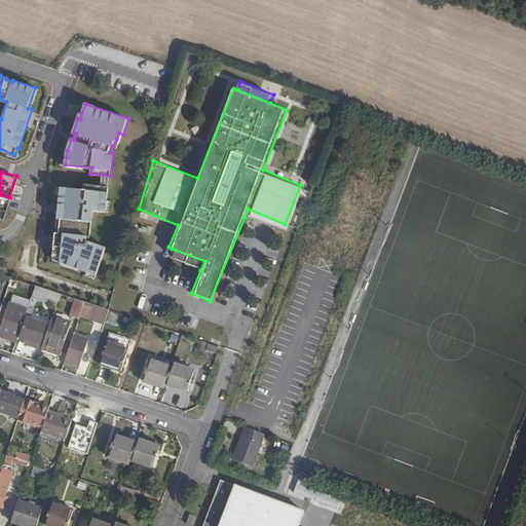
[(110,176),(103,175),(102,185),(108,186),(110,176)]
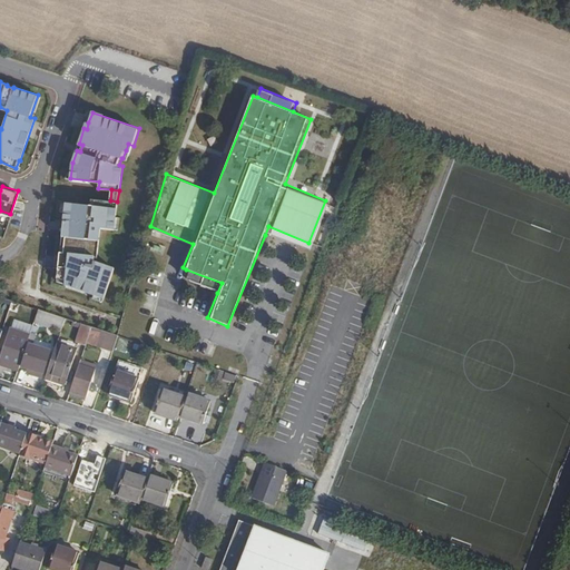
[(64,220),(67,220),(67,231),(62,231),(62,236),(66,236),(64,252),(60,252),(59,254),(114,272),(115,268),(95,261),(95,256),(97,257),(100,227),(115,228),(118,202),(117,202),(110,200),(91,198),(91,205),(66,202),(64,220)]
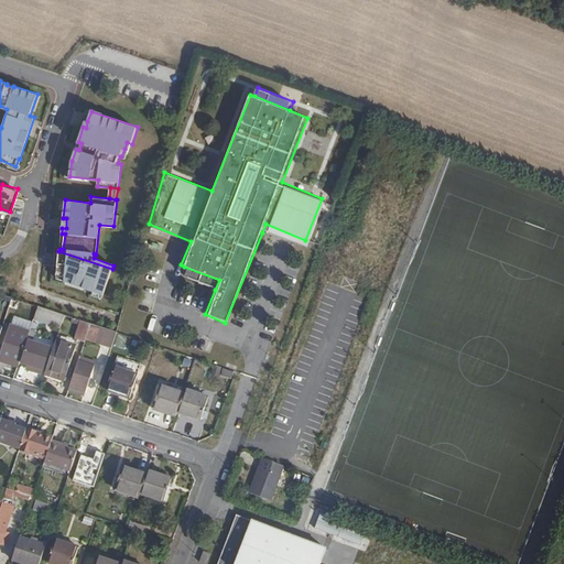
[(266,224),(262,232),(302,249),(305,240),(266,224)]
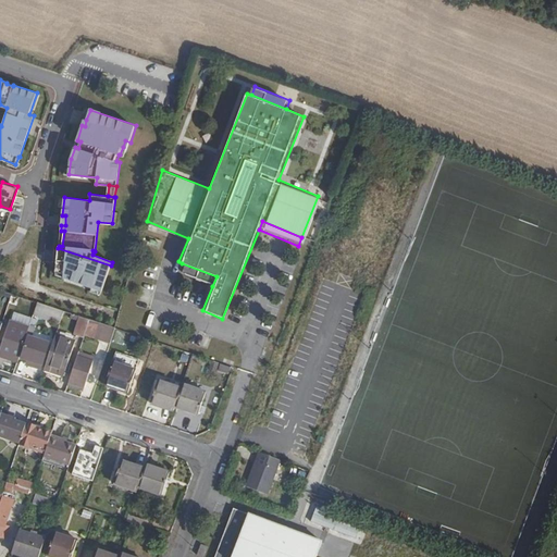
[(111,265),(58,248),(57,261),(56,271),(63,274),(63,277),(101,292),(102,292),(111,265)]
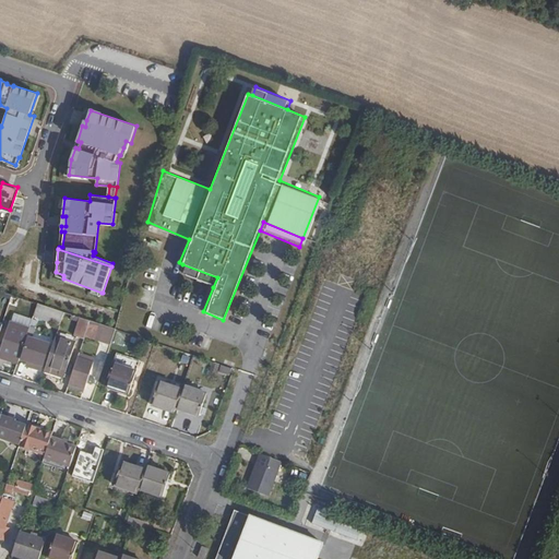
[(217,277),(182,264),(179,273),(213,287),(217,277)]
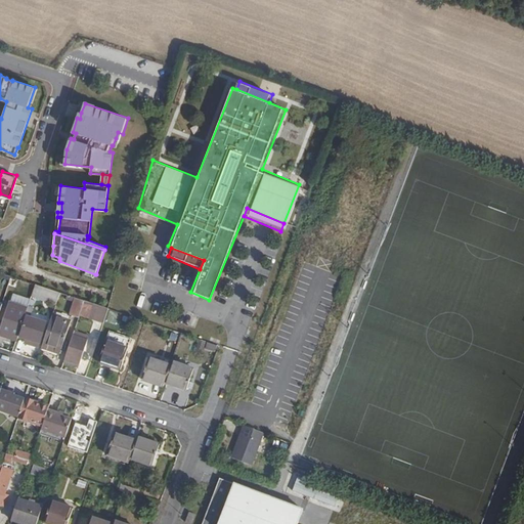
[(34,290),(35,285),(25,280),(24,287),(34,290)]
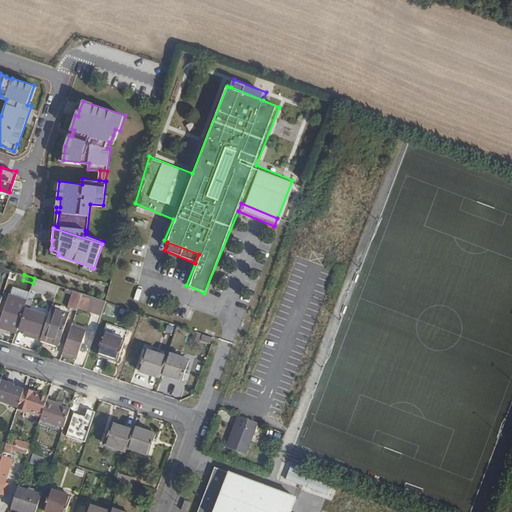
[(57,291),(58,286),(34,278),(33,283),(57,291)]
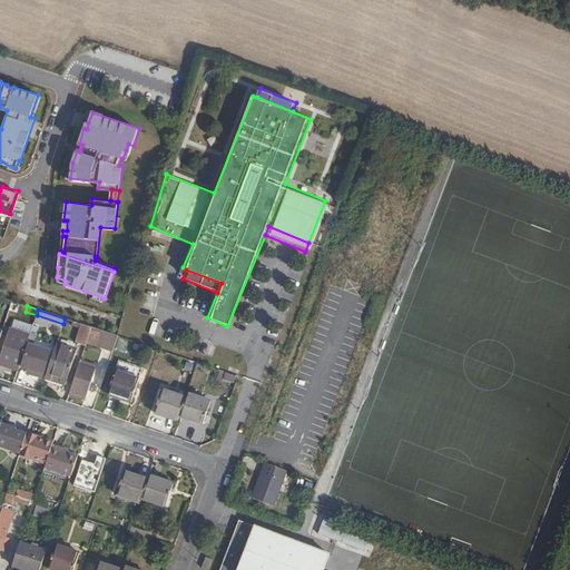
[(88,340),(92,326),(82,324),(77,342),(86,345),(88,340)]
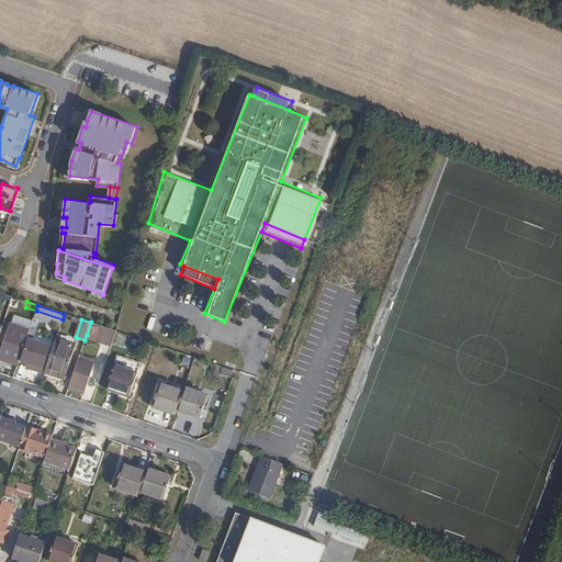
[(113,344),(116,330),(91,322),(87,335),(113,344)]
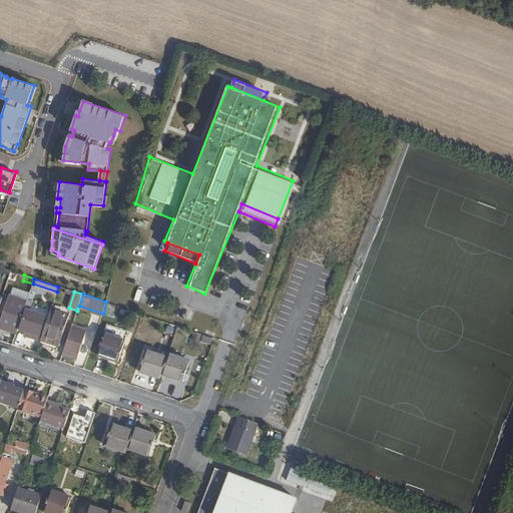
[(0,327),(16,333),(23,314),(11,310),(14,300),(7,298),(1,317),(2,317),(0,324),(0,327)]
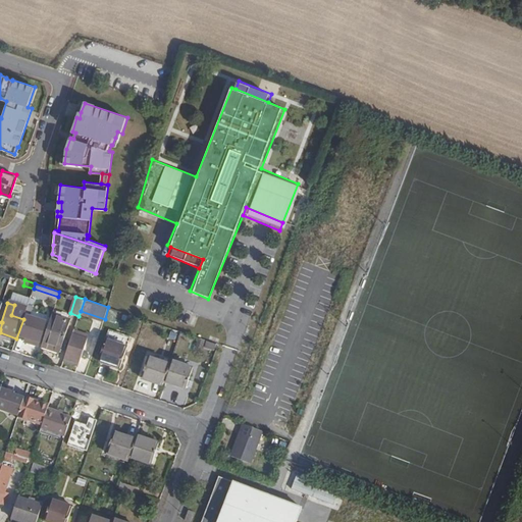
[(70,320),(52,314),(43,342),(61,348),(70,320)]
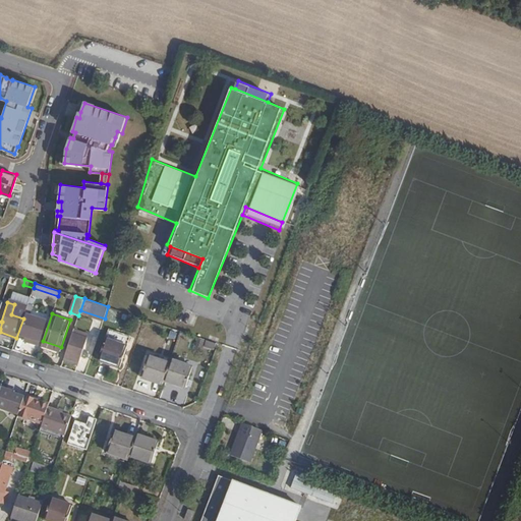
[(41,330),(44,321),(26,314),(19,335),(40,341),(43,331),(41,330)]
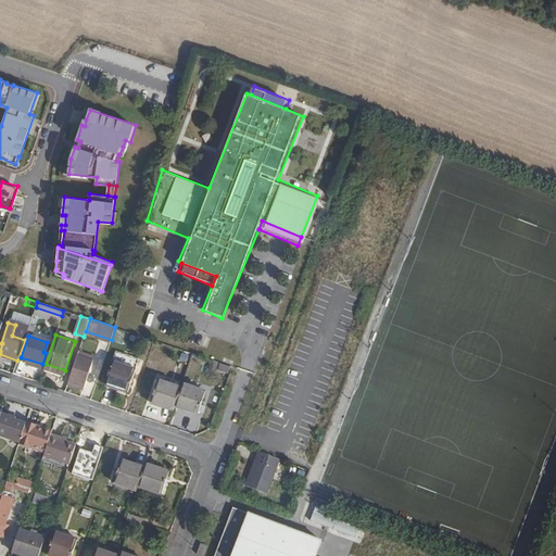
[(115,351),(112,362),(104,384),(127,392),(135,369),(139,358),(115,351)]
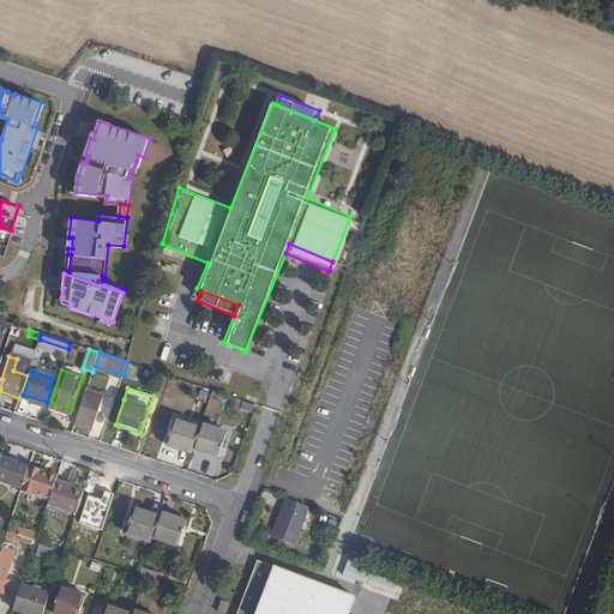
[(86,392),(76,421),(91,426),(101,397),(86,392)]
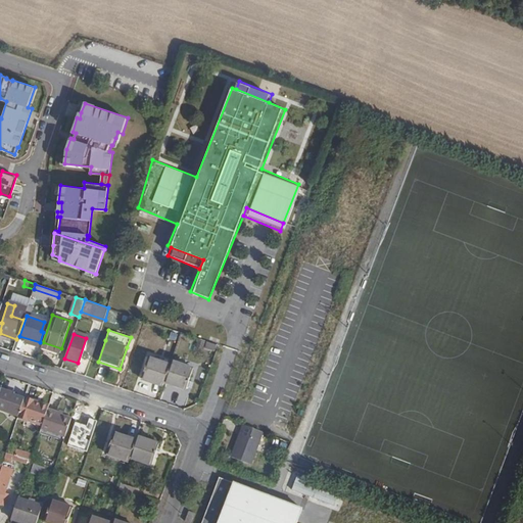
[(61,348),(43,342),(41,348),(60,354),(61,348)]
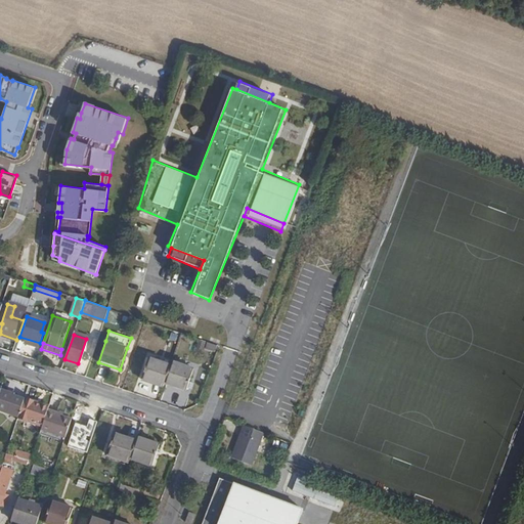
[(164,384),(171,364),(148,357),(141,380),(163,387),(164,384)]
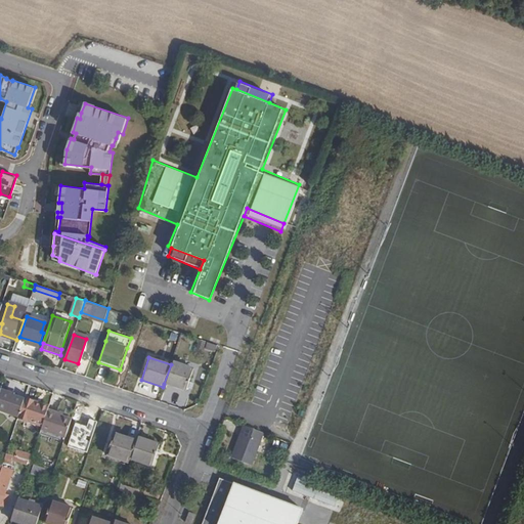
[(192,369),(171,362),(171,364),(164,384),(185,391),(192,369)]
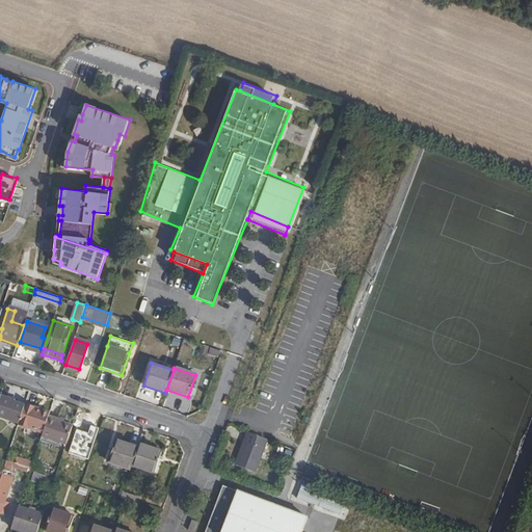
[(0,419),(18,425),(19,423),(24,407),(12,403),(14,400),(1,396),(0,398),(0,419)]
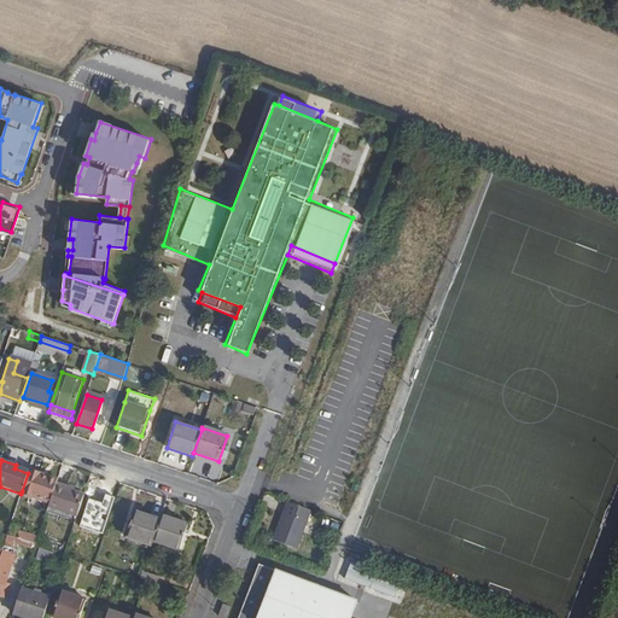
[(51,501),(56,483),(58,478),(29,468),(28,473),(22,491),(51,501)]
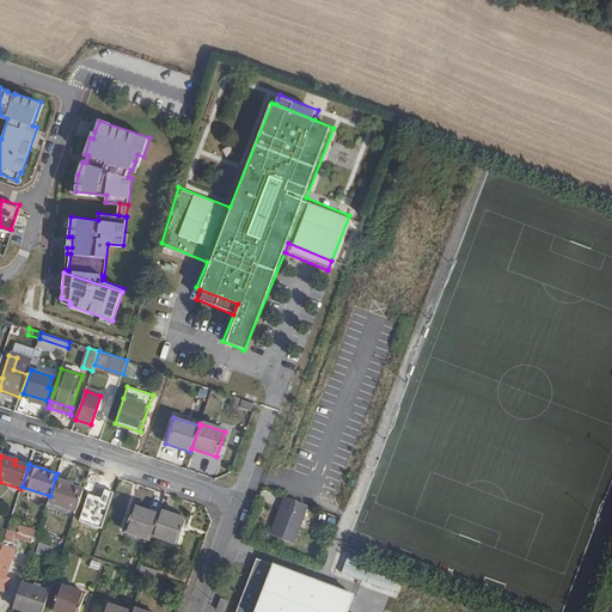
[(78,510),(84,490),(65,484),(66,482),(55,478),(50,496),(48,501),(78,510)]
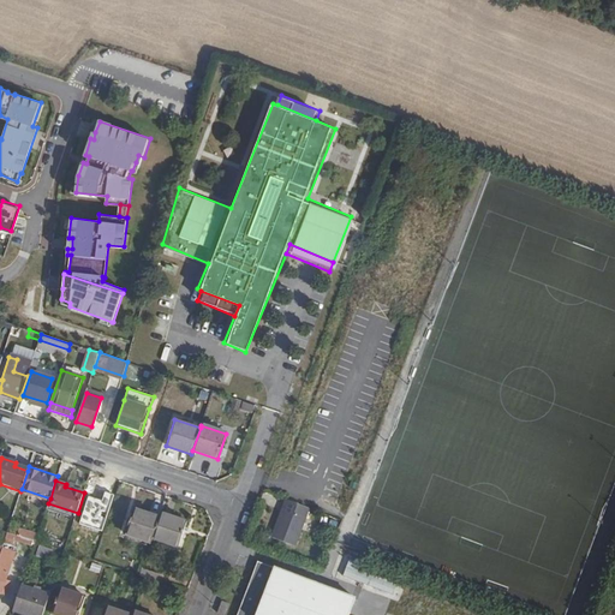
[(279,514),(270,537),(292,544),(305,507),(284,499),(280,508),(282,509),(281,514),(279,514)]
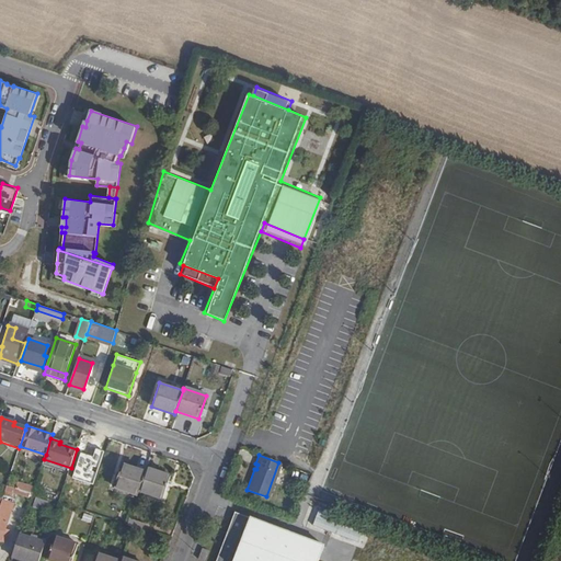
[(114,487),(139,495),(140,491),(147,471),(123,464),(114,487)]
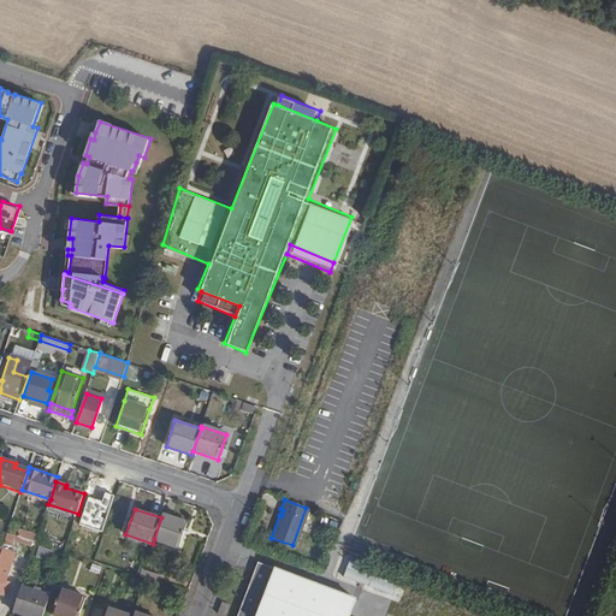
[(188,522),(163,514),(161,517),(154,539),(179,549),(188,522)]
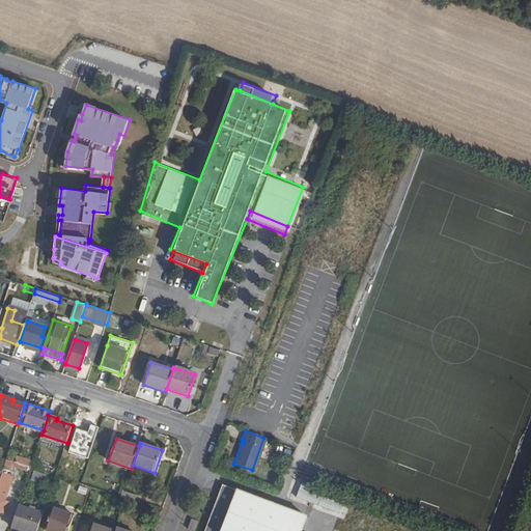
[(33,468),(56,475),(61,459),(50,455),(48,464),(36,459),(33,468)]
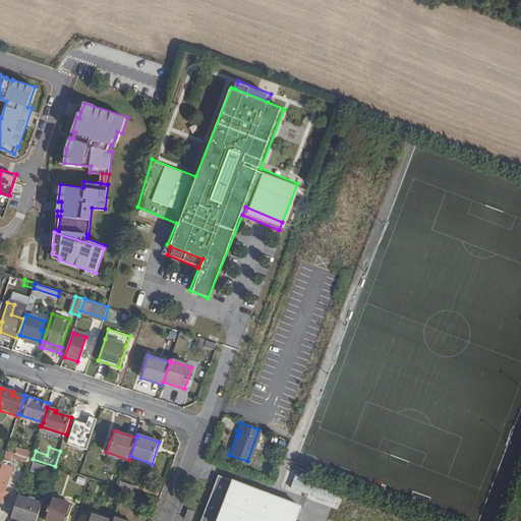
[(23,456),(6,450),(4,459),(10,461),(12,457),(22,460),(23,456)]
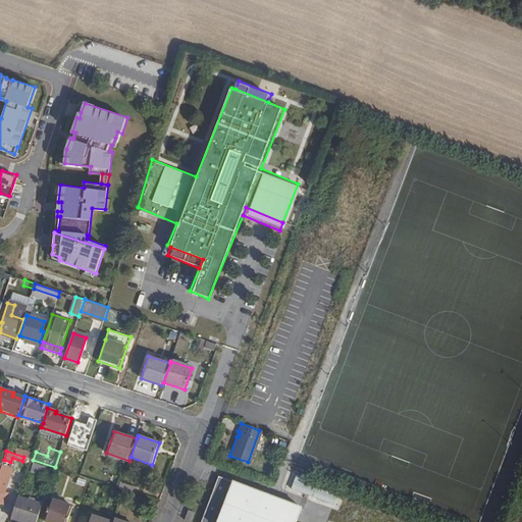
[(33,461),(30,471),(41,475),(45,466),(33,461)]
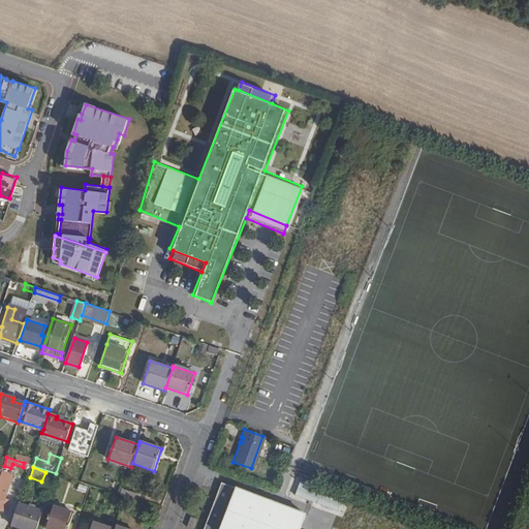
[(300,478),(293,493),(336,510),(341,495),(300,478)]
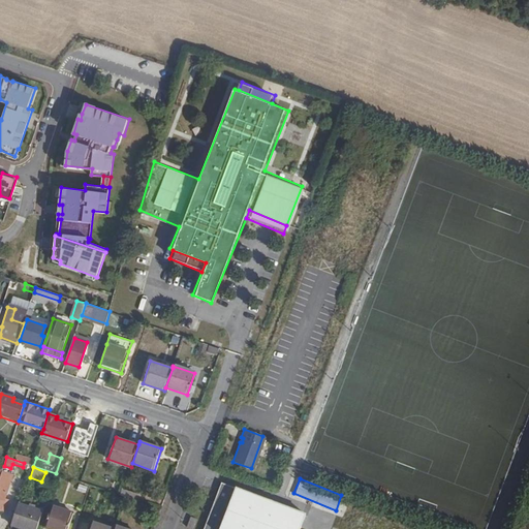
[(0,508),(1,509),(9,486),(0,481),(0,508)]
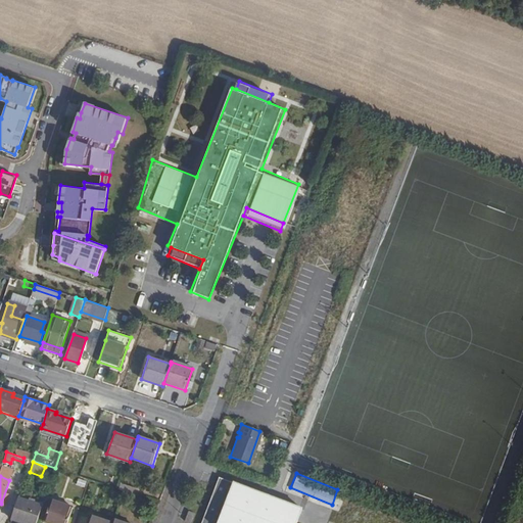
[(293,522),(298,512),(219,481),(202,522),(293,522)]
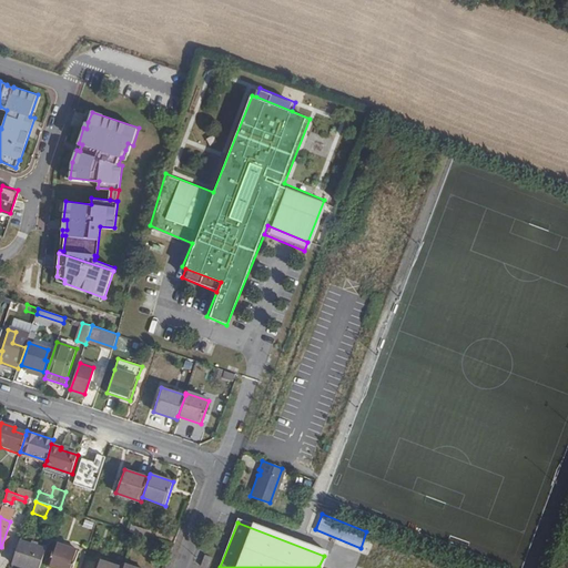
[(130,533),(145,537),(148,530),(132,525),(130,533)]
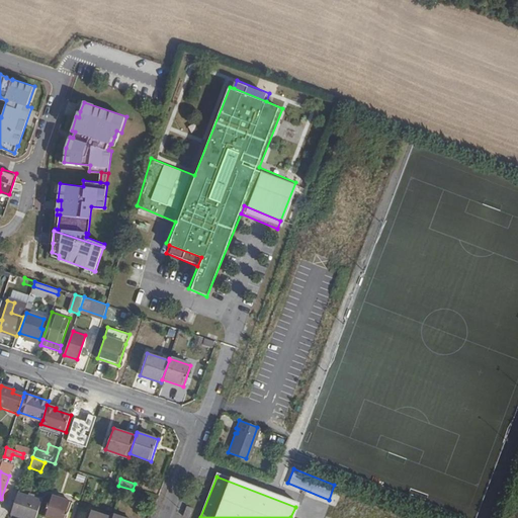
[(27,517),(35,517),(42,500),(18,492),(11,513),(27,517)]
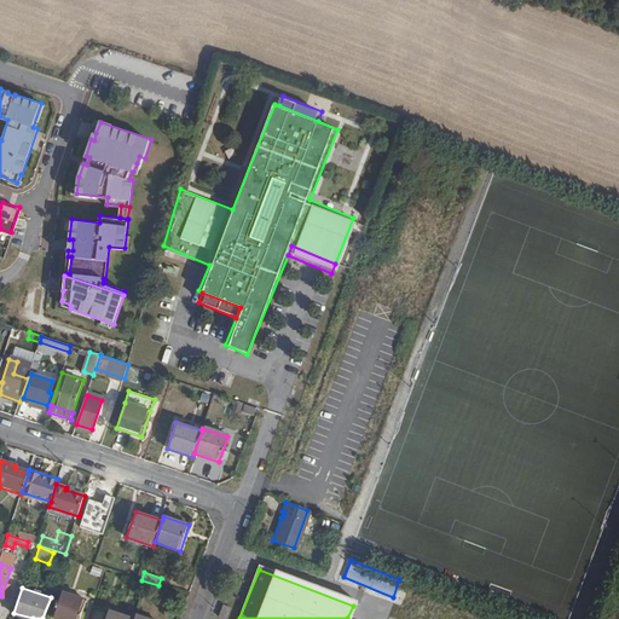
[(63,618),(80,618),(87,599),(62,590),(53,615),(63,618)]
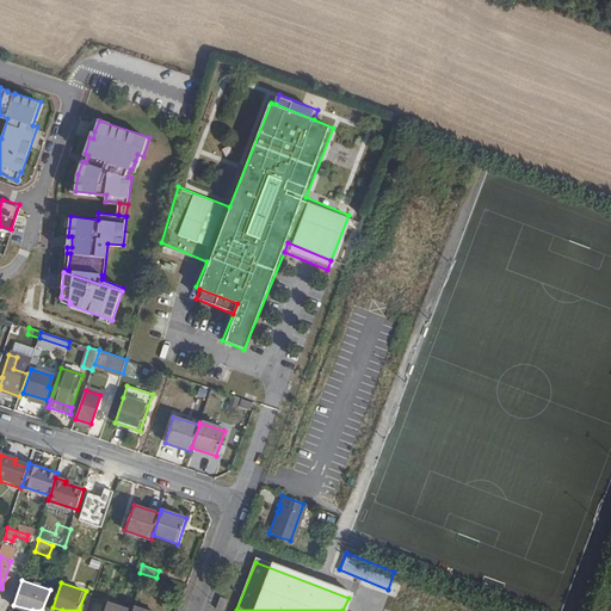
[(216,609),(221,610),(223,610),(228,600),(221,597),(216,609)]
